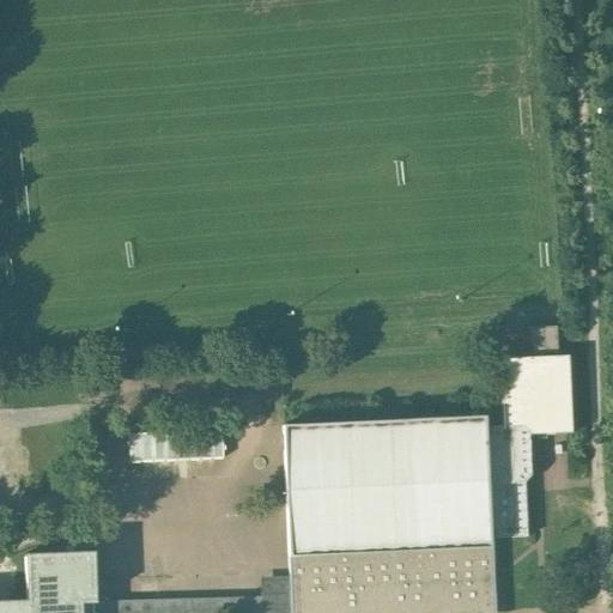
[(558,327),(530,328),(532,356),(559,354),(558,327)]
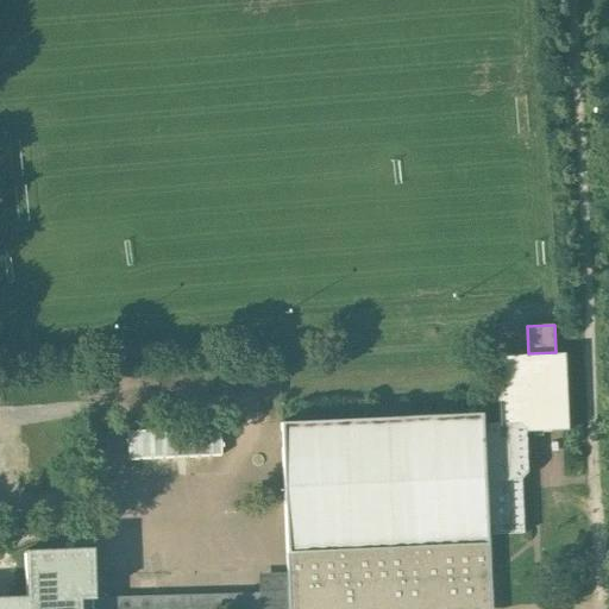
[(567,353),(497,357),(501,424),(521,422),(528,429),(528,432),(571,431),(567,353)]
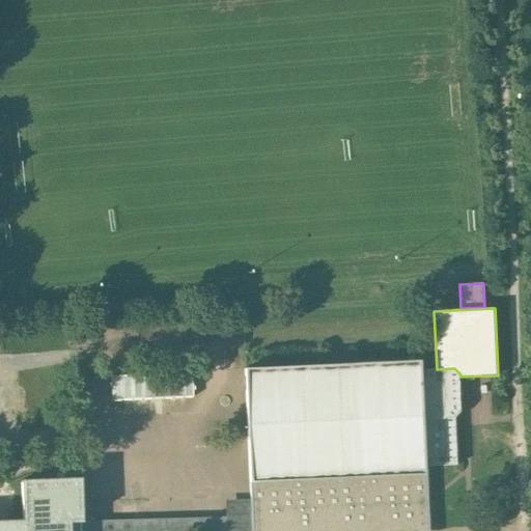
[(423,361),(245,369),(252,530),(395,530),(431,529),(428,467),(458,465),(456,418),(462,412),(460,376),(460,374),(454,368),(437,369),(424,370),(423,361)]
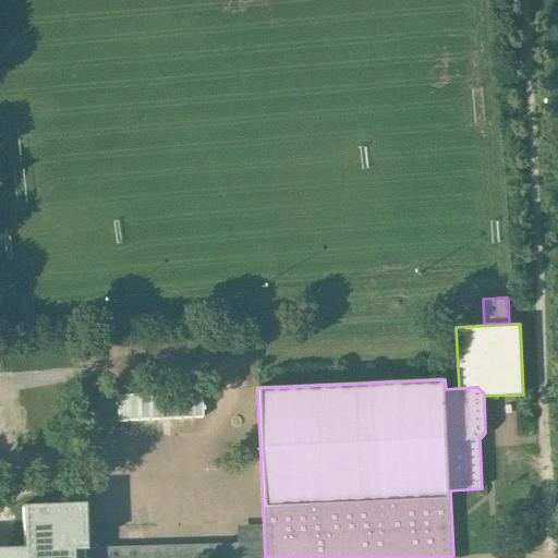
[(114,392),(116,421),(207,414),(205,387),(114,392)]
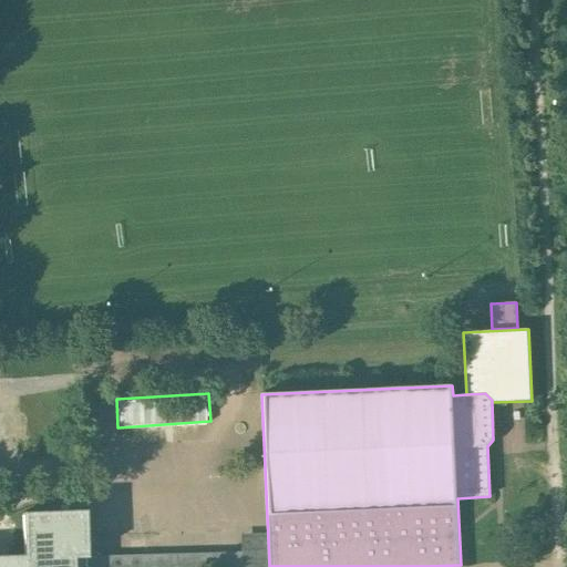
[(0,557),(0,566),(85,566),(84,512),(23,514),(24,557),(0,557)]
